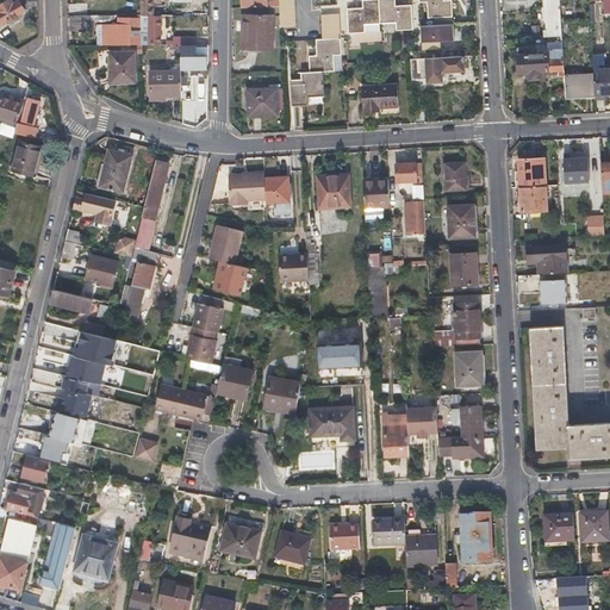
[(0,0),(0,26),(13,19),(16,22),(20,19),(18,16),(27,11),(25,7),(20,0),(0,0)]
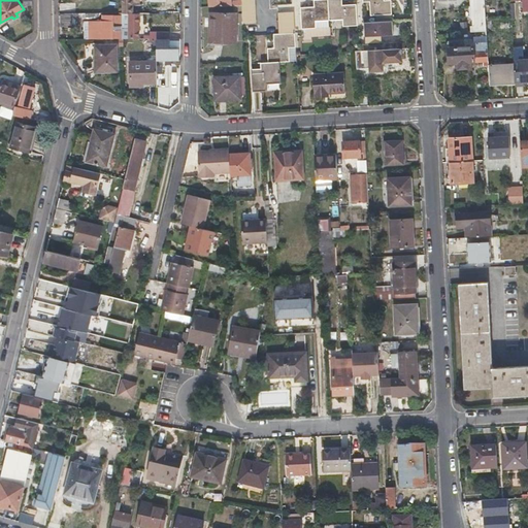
[(122,0),(122,13),(130,13),(132,13),(131,0),(122,0)]
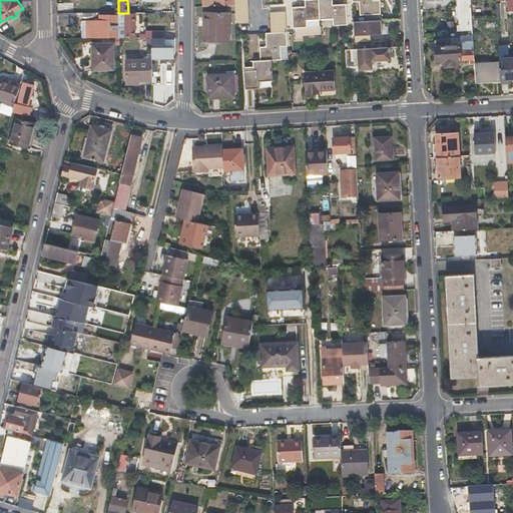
[(233,0),(234,6),(235,23),(248,23),(246,0),(233,0)]
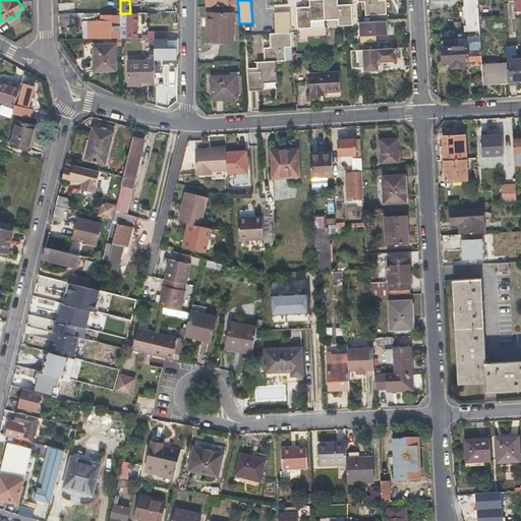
[(310,7),(296,7),(297,29),(311,27),(310,20),(339,18),(339,25),(352,24),(351,4),(338,5),(338,0),(309,0),(310,7)]
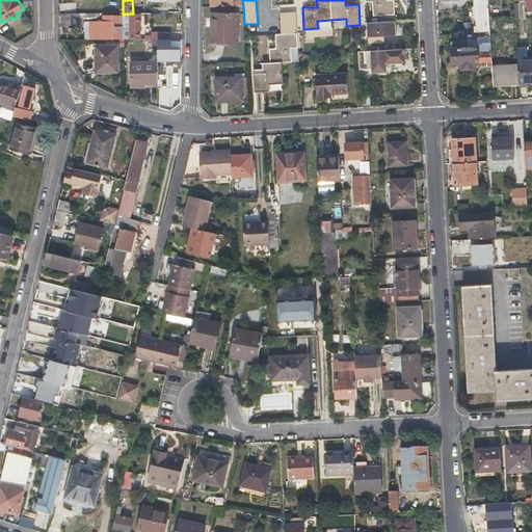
[(365,0),(366,2),(372,2),(373,16),(377,16),(378,22),(367,23),(368,44),(384,43),(384,35),(396,35),(394,0),(365,0)]
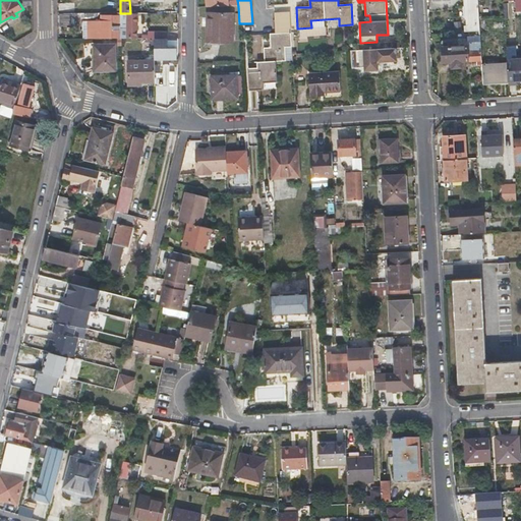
[(461,0),(463,32),(480,31),(479,20),(478,0),(461,0)]
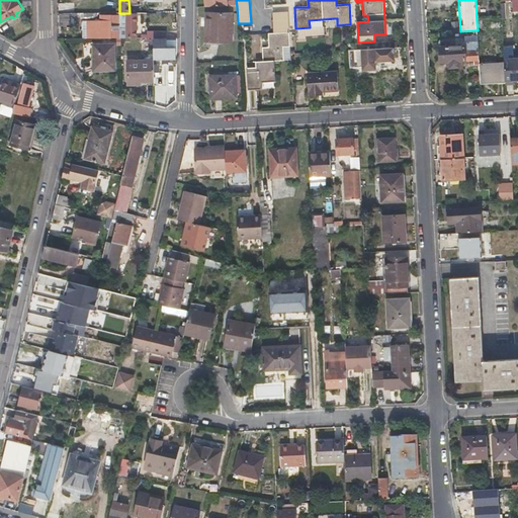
[(517,0),(501,0),(501,1),(513,0),(514,11),(517,10),(517,0)]
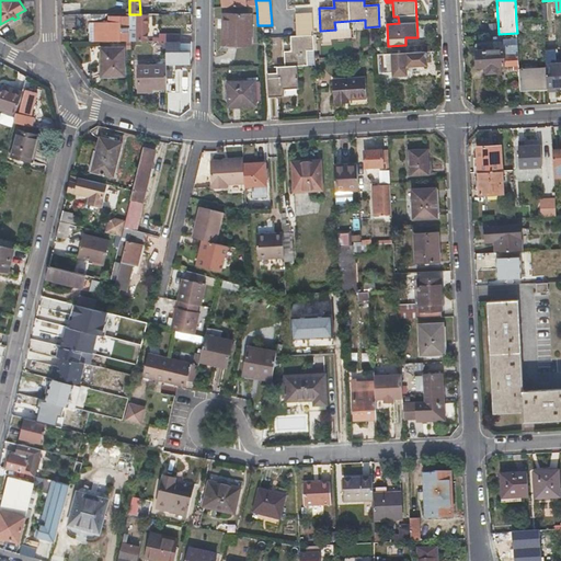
[(283,72),(267,73),(268,96),(284,96),(284,89),(298,88),(297,66),(307,66),(307,50),(313,49),(311,13),(295,13),(296,36),(290,36),(292,52),(285,52),(285,67),(283,67),(283,72)]
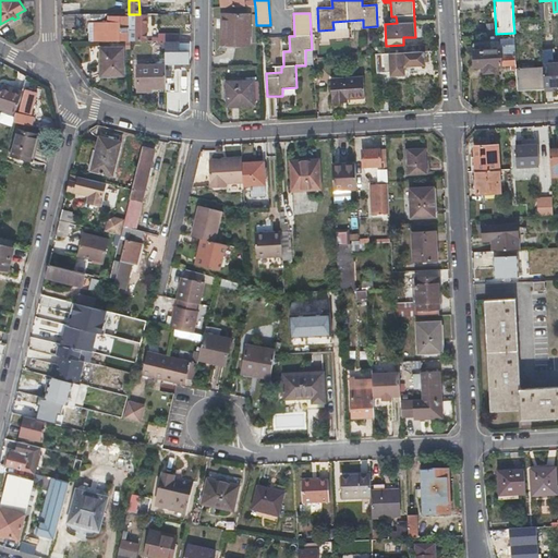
[(137,14),(129,14),(129,24),(133,24),(133,31),(129,31),(129,34),(129,41),(130,41),(146,41),(146,16),(137,16),(137,14)]
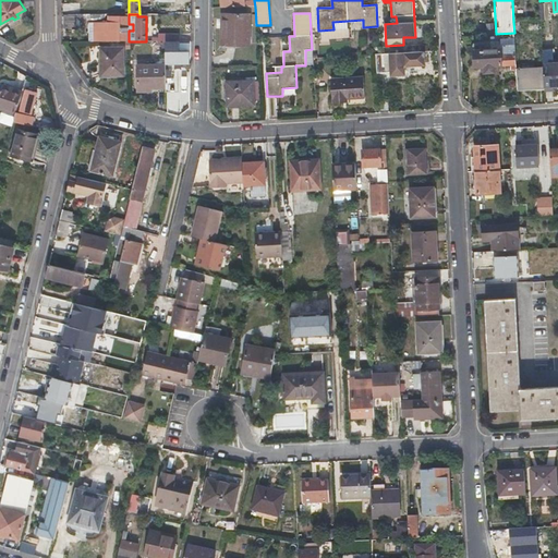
[(247,15),(223,15),(223,44),(247,44),(247,15)]
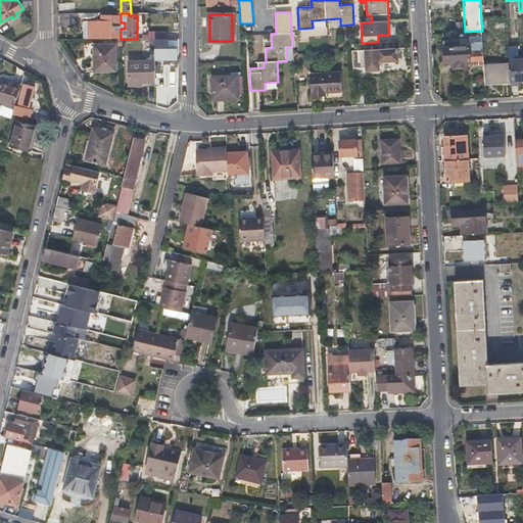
[(89,39),(101,39),(121,39),(121,32),(111,32),(112,24),(115,24),(115,16),(102,16),(101,20),(89,20),(89,39)]
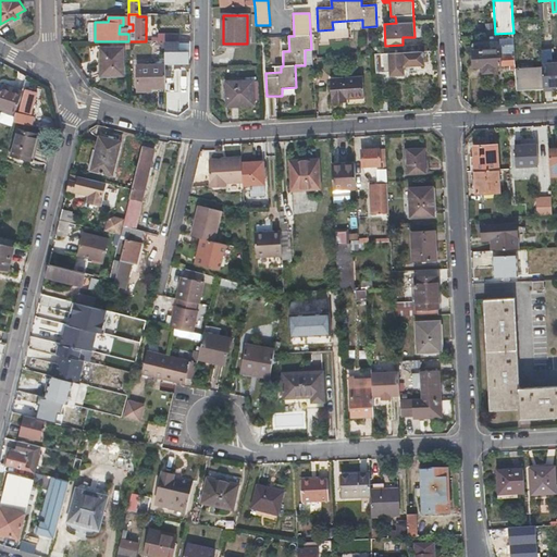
[(510,70),(516,70),(514,39),(499,39),(499,49),(474,50),(475,66),(483,66),(483,73),(493,72),(493,65),(510,64),(510,70)]
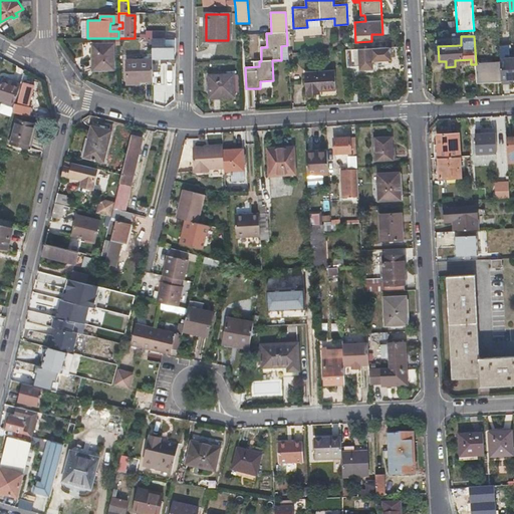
[(153,39),(154,58),(175,57),(175,47),(166,47),(166,39),(153,39)]
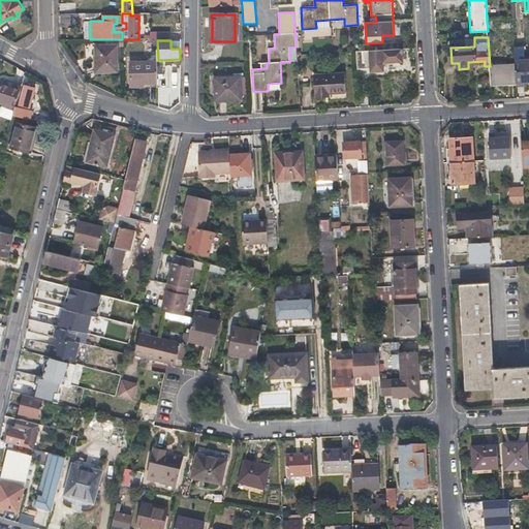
[(116,45),(97,45),(97,71),(117,71),(116,45)]
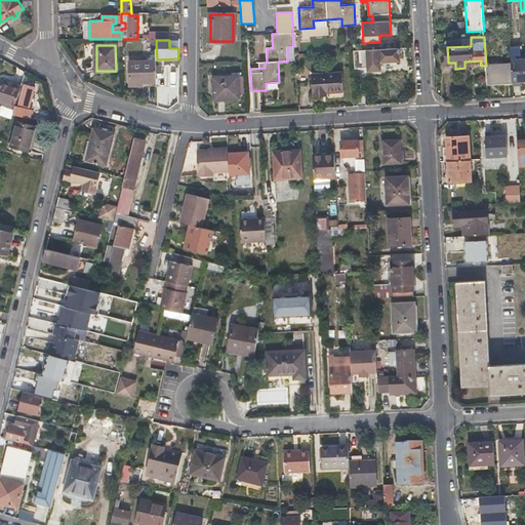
[(400,48),(355,51),(356,72),(380,70),(380,62),(400,62),(400,48)]
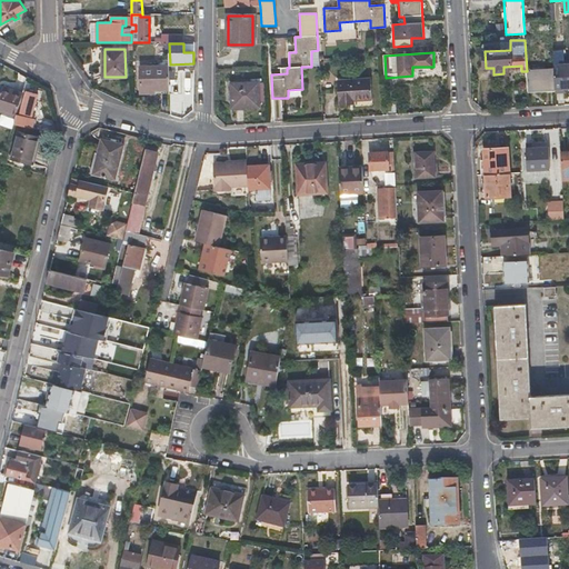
[(555,70),(556,89),(568,88),(568,63),(563,65),(562,52),(553,52),(555,70)]
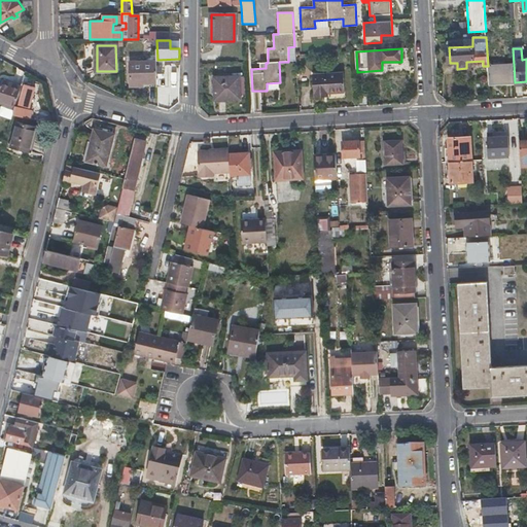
[(139,82),(157,82),(157,62),(130,63),(130,85),(139,85),(139,82)]
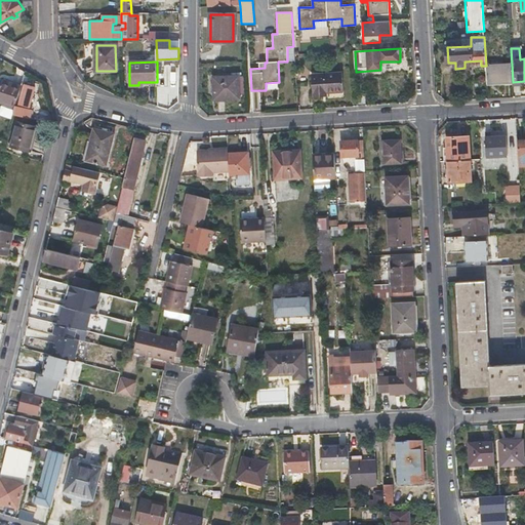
[(489,83),(513,82),(512,65),(488,67),(489,83)]
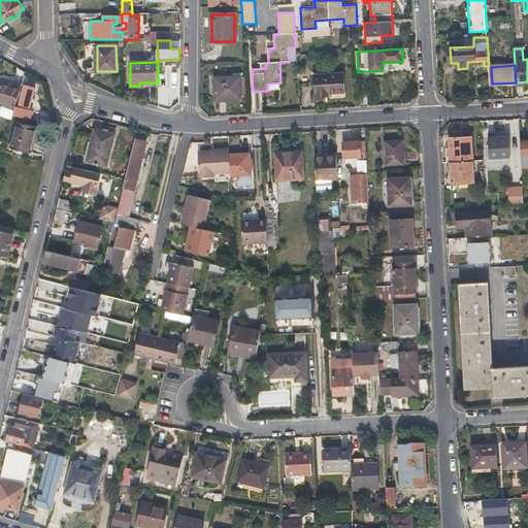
[(343,73),(312,75),(315,94),(316,94),(316,97),(324,96),(324,93),(345,92),(343,73)]
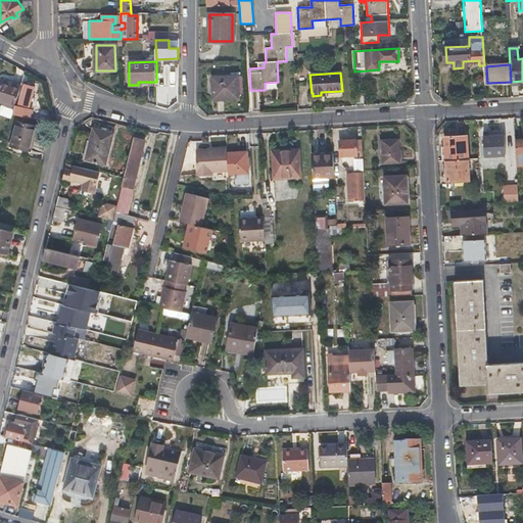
[(237,76),(212,78),(214,99),(238,97),(237,76)]
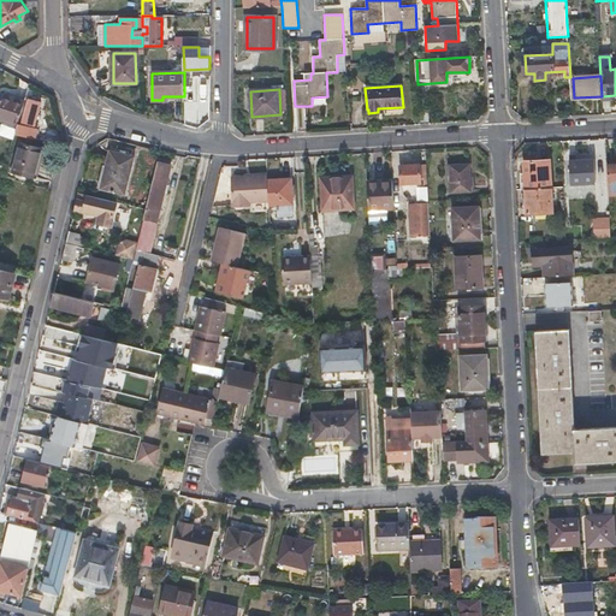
[(18,124),(25,101),(4,95),(0,105),(0,119),(4,122),(0,132),(1,134),(13,138),(15,134),(18,124)]
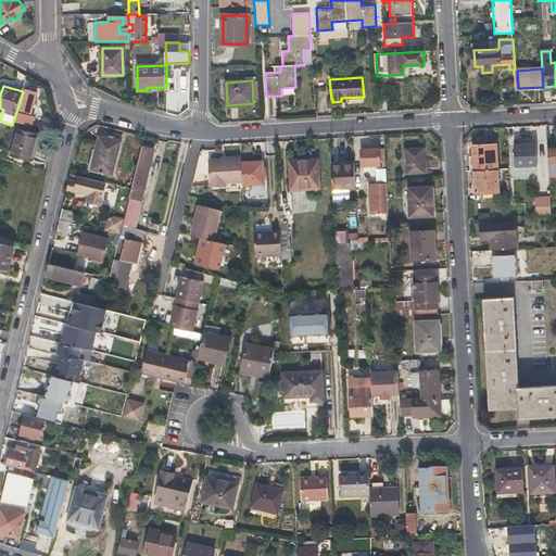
[(13,121),(32,125),(34,117),(30,116),(37,92),(26,89),(20,113),(16,112),(13,121)]
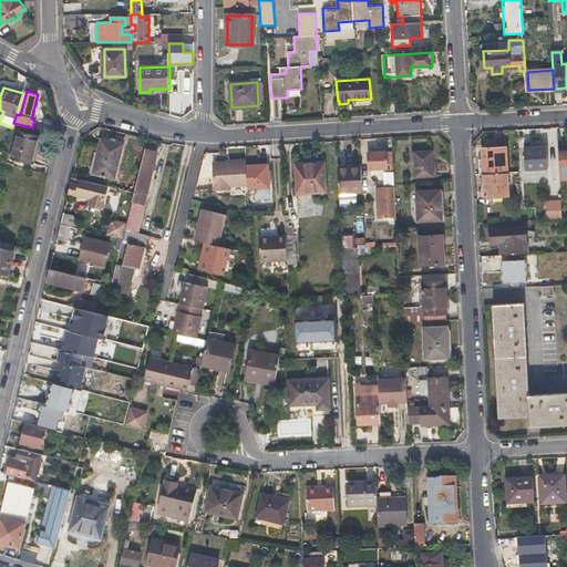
[(19,133),(12,158),(31,163),(37,137),(19,133)]
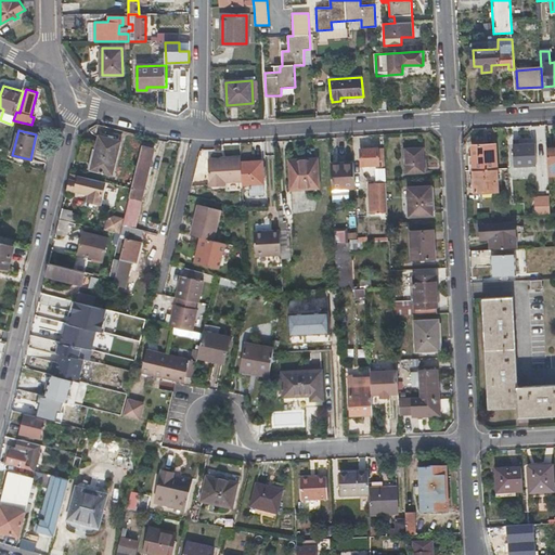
[(100,137),(91,169),(112,175),(120,142),(100,137)]
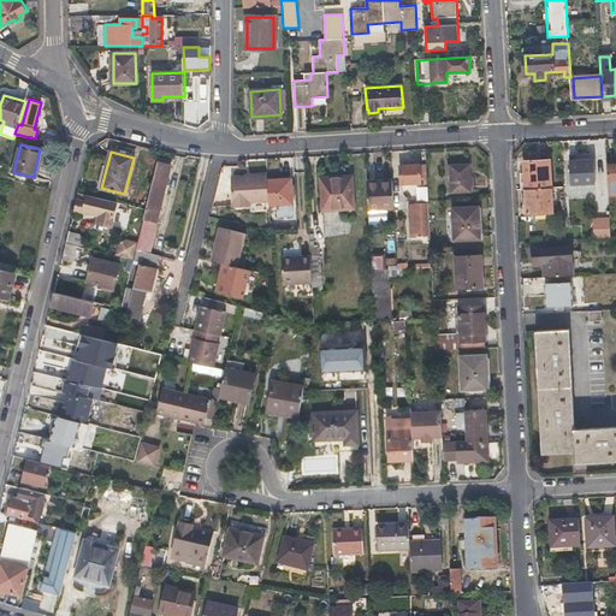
[(525,160),(526,189),(551,188),(550,159),(525,160)]
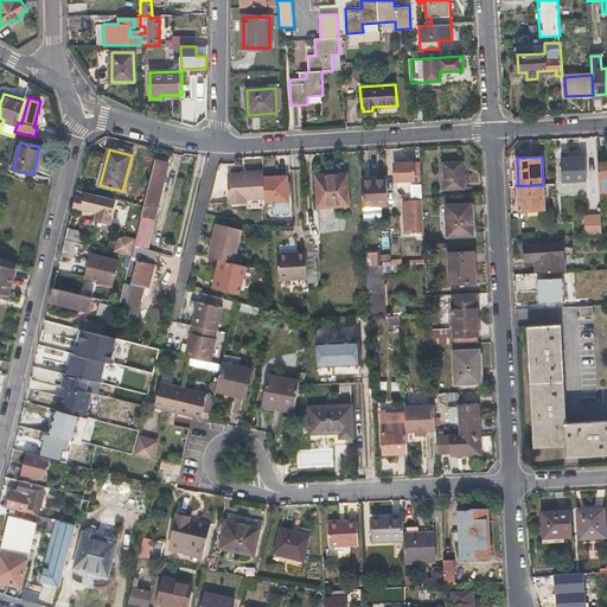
[(587,180),(586,157),(561,158),(562,181),(587,180)]
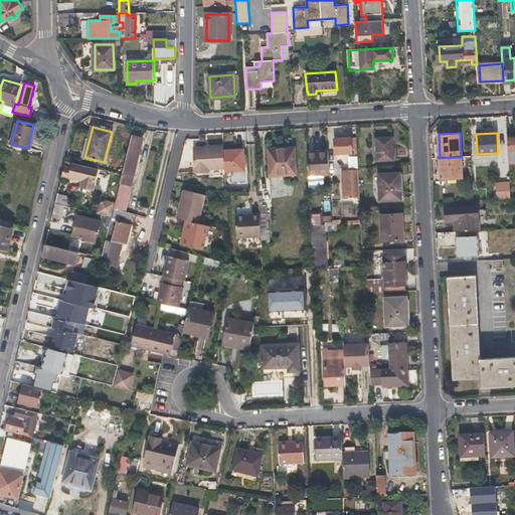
[(144,140),(132,136),(122,175),(118,189),(115,201),(114,208),(125,211),(126,211),(144,140)]
